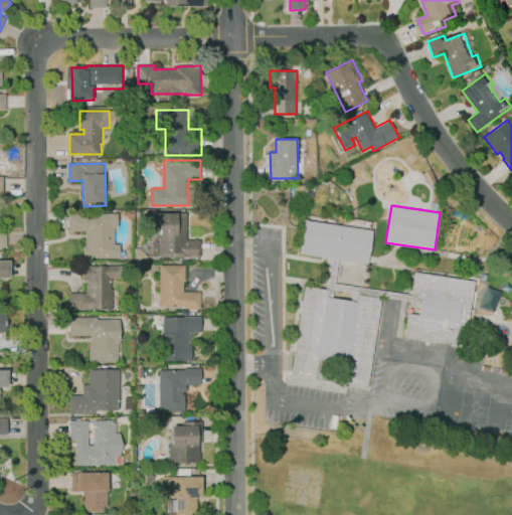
[(69,213),(119,212),(120,227),(116,227),(116,244),(121,244),(121,259),(84,259),(84,245),(87,245),(87,231),(69,231),(69,213)]
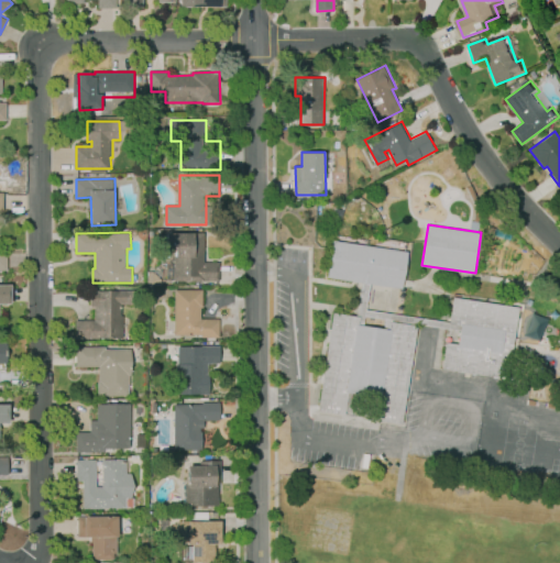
[(167,232),(206,232),(206,262),(221,262),(221,280),(176,280),(176,250),(167,250),(167,232)]
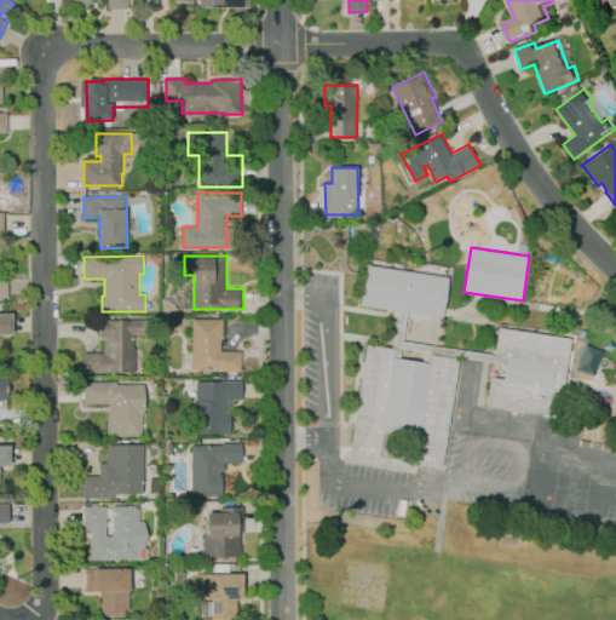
[(495,355),(500,327),(573,338),(560,417),(488,406),(493,377),(505,378),(507,365),(460,356),(443,466),(415,461),(419,438),(385,432),(380,457),(351,453),(368,344),(393,349),(399,311),(362,305),(368,264),(449,277),(443,319),(408,313),(404,340),(495,355)]
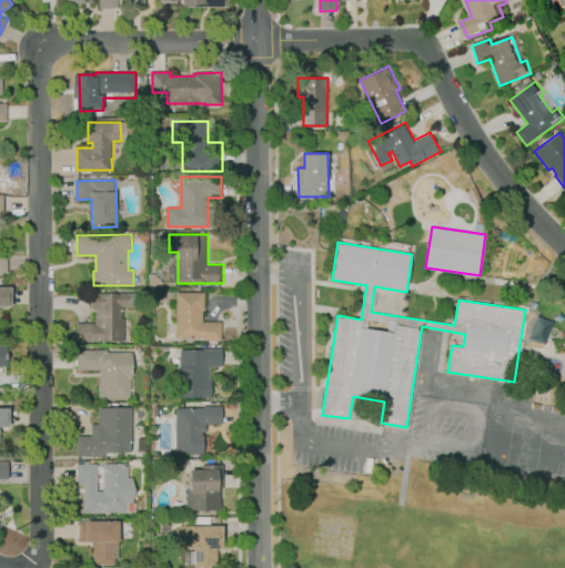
[(0,286),(12,286),(12,306),(1,306),(2,327),(0,327),(0,286)]
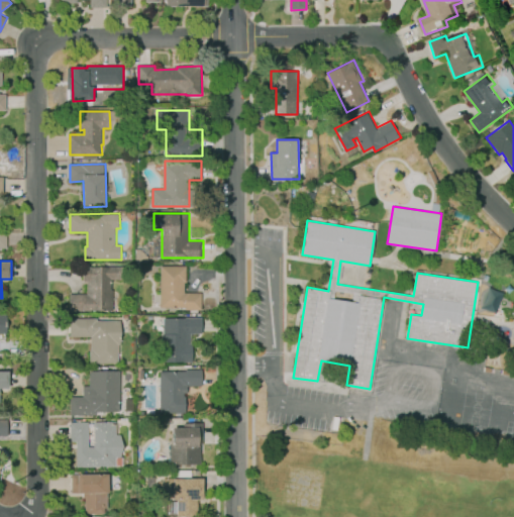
[(84,267),(122,266),(122,279),(112,280),(112,290),(114,290),(114,310),(72,311),(71,293),(88,293),(88,282),(84,282),(84,267)]
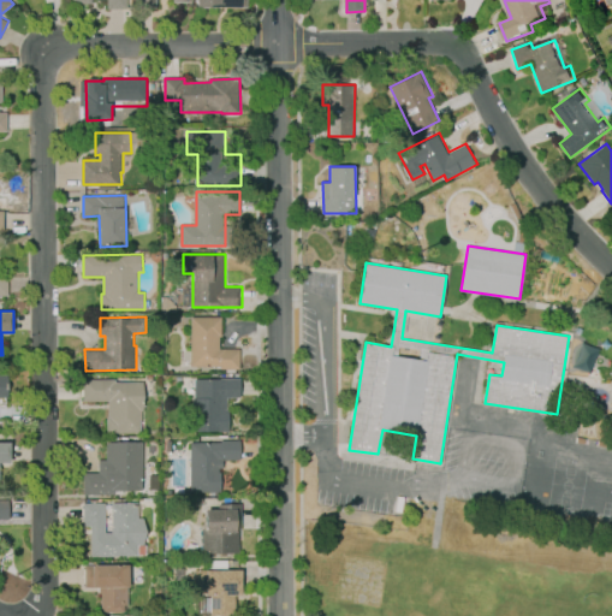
[(192,317),(223,317),(223,337),(220,337),(220,349),(242,349),(242,368),(221,369),(221,366),(192,366),(192,317)]
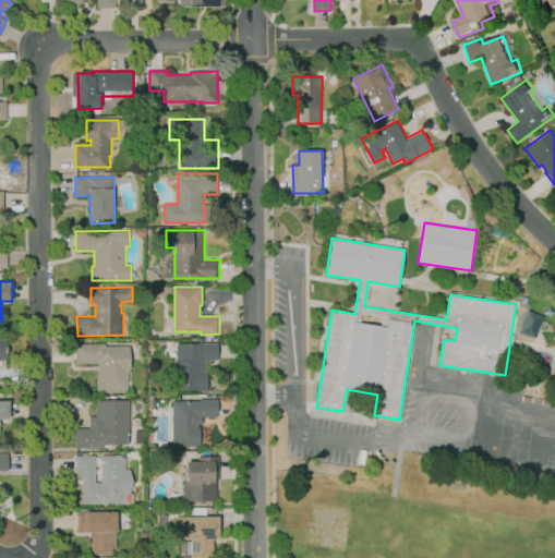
[(543,315),(527,310),(518,331),(534,338),(543,315)]
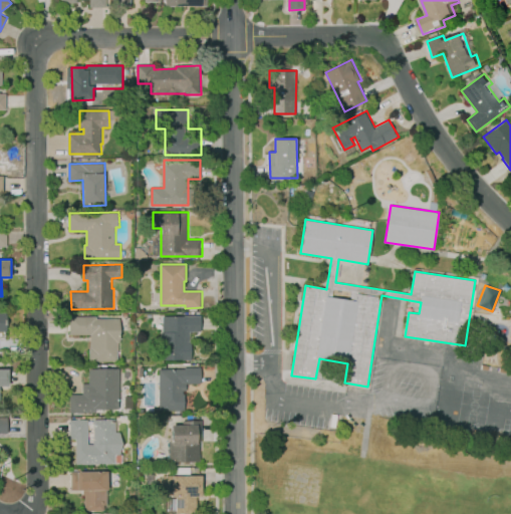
[(164,316),(201,315),(202,331),(191,331),(191,341),(189,341),(190,359),(163,360),(162,332),(164,332),(164,316)]
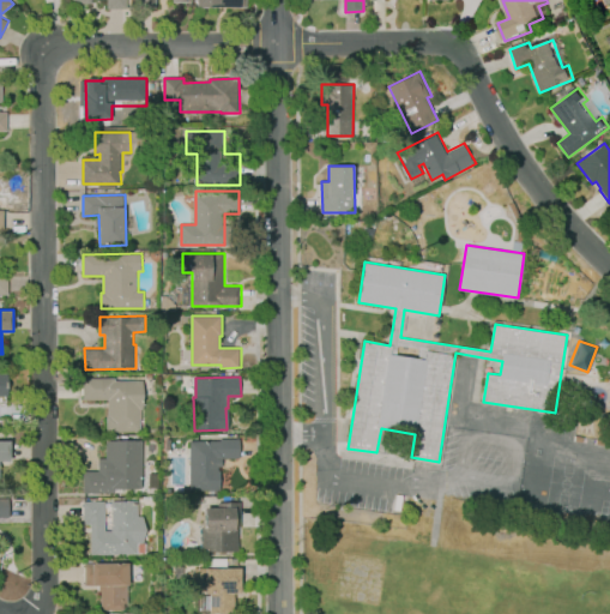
[(83,378),(116,378),(116,380),(145,380),(145,399),(143,399),(143,411),(142,411),(142,431),(109,431),(108,416),(110,416),(109,398),(84,399),(83,378)]
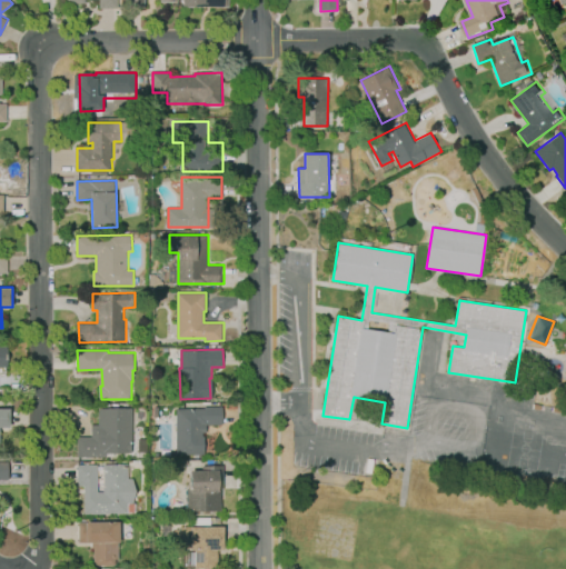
[(178,408),(206,408),(205,406),(222,406),(222,423),(207,425),(207,455),(178,456),(178,408)]
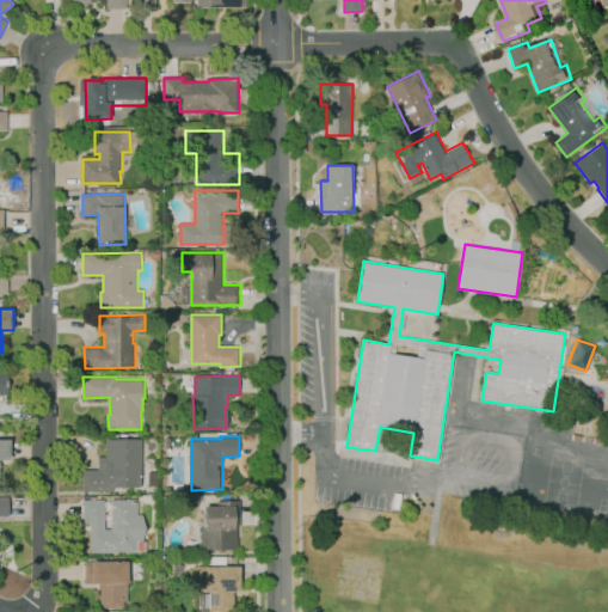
[(0,439),(11,439),(11,459),(1,459),(1,479),(0,479),(0,439)]
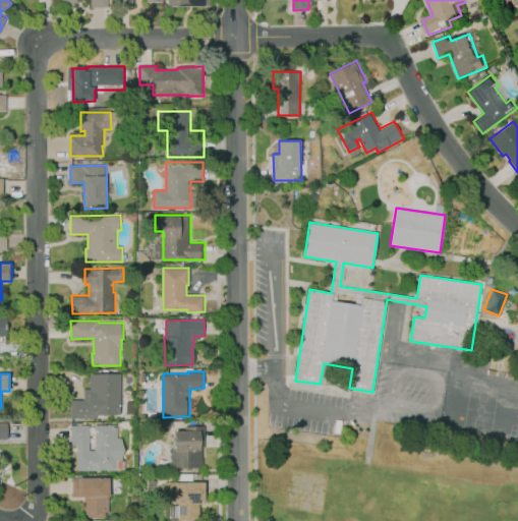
[(91,374),(121,373),(122,414),(99,414),(99,417),(72,418),(71,400),(84,400),(84,389),(92,389),(91,374)]
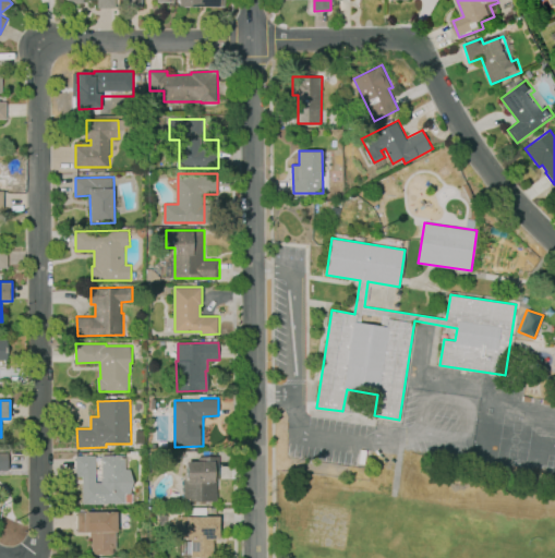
[(0,452),(10,452),(11,471),(0,471),(0,452)]
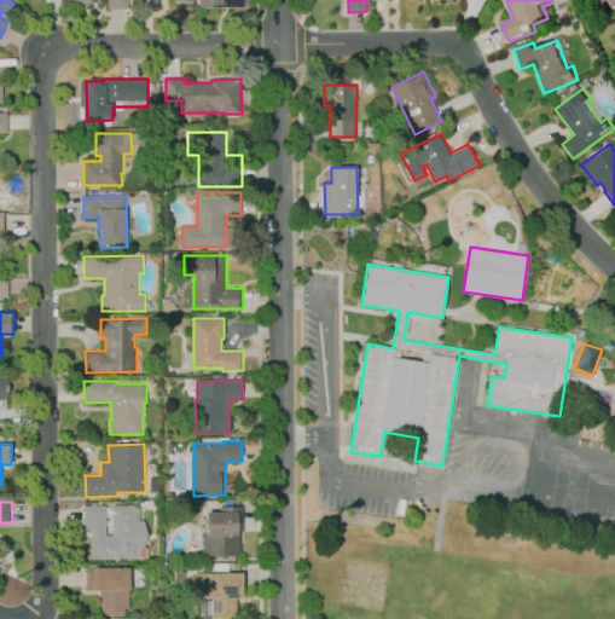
[(85,505),(106,505),(108,536),(115,536),(114,505),(140,504),(140,521),(146,521),(148,548),(141,548),(141,559),(93,560),(92,528),(86,528),(85,505)]
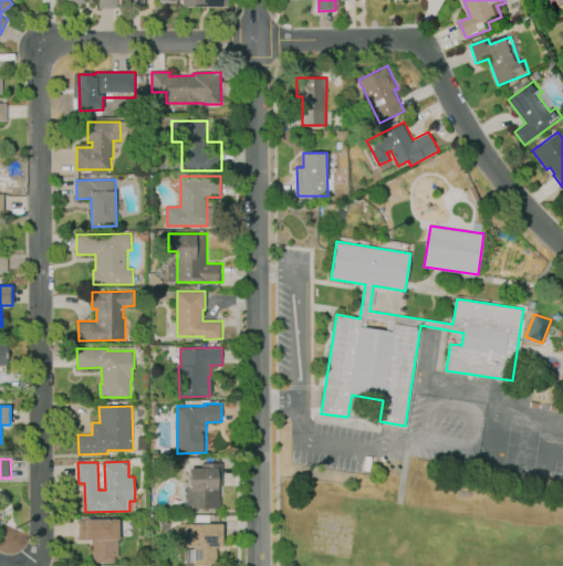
[(202,462),(223,462),(223,489),(221,489),(221,507),(189,507),(188,486),(190,486),(190,468),(202,468),(202,462)]
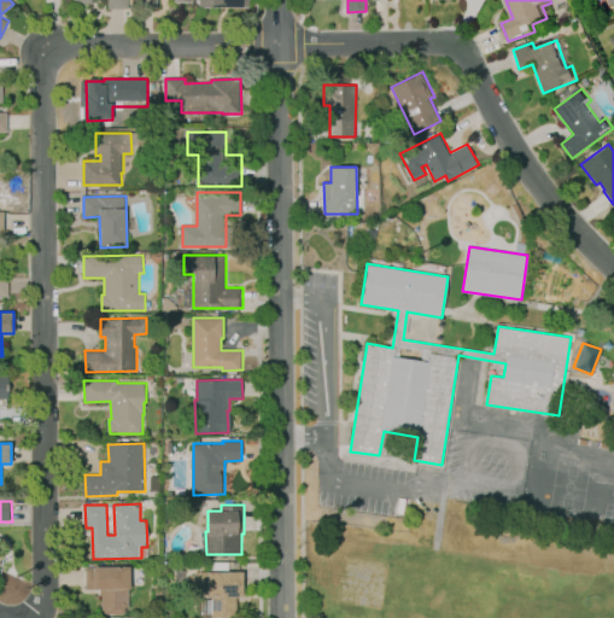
[(87,567),(129,566),(130,607),(127,607),(127,614),(104,614),(103,595),(100,595),(100,589),(87,589),(87,567)]
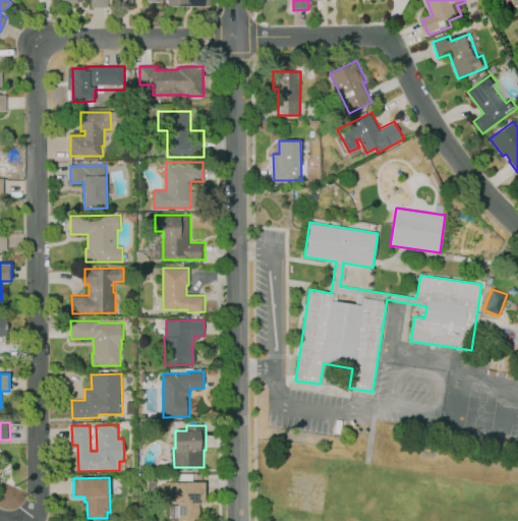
[(166,482),(206,481),(207,503),(199,503),(200,520),(180,520),(179,504),(176,504),(176,500),(166,501),(166,482)]
